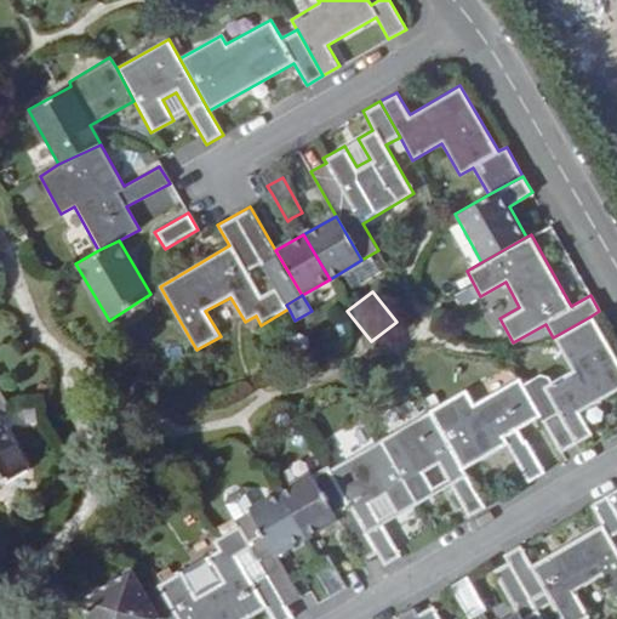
[(541,418),(561,453),(593,433),(580,410),(616,388),(616,358),(592,316),(553,338),(572,370),(542,387),(555,410),(541,418)]
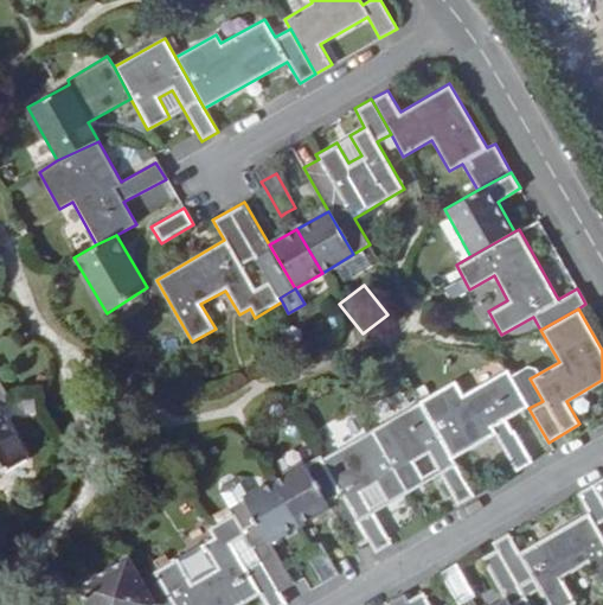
[(506,368),(499,371),(462,393),(454,380),(434,392),(467,450),(493,434),(514,469),(532,458),(508,420),(528,408),(519,390),(513,379),(506,368)]
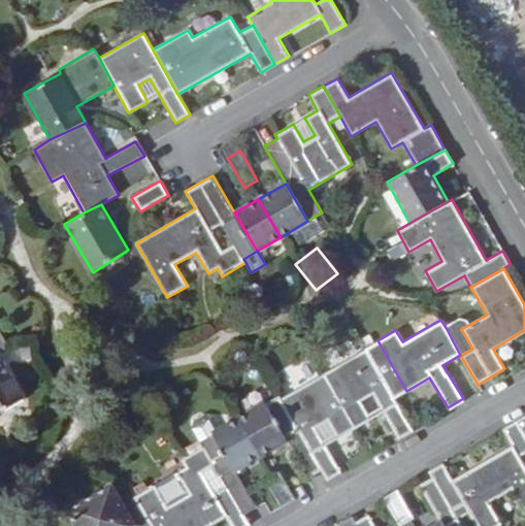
[(378,340),(336,365),(360,402),(372,395),(396,436),(412,428),(394,398),(406,391),(378,340)]
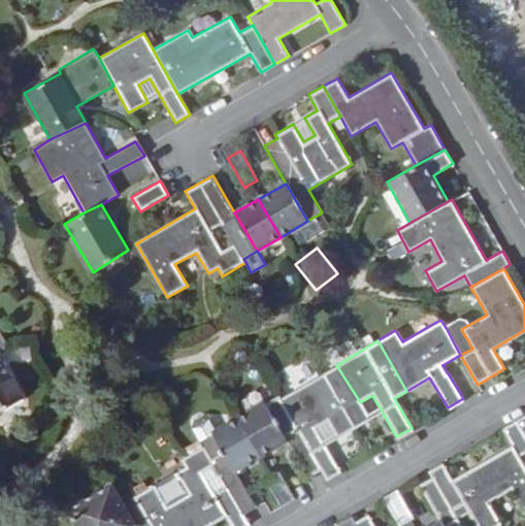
[(0,409),(23,397),(0,358),(0,409)]
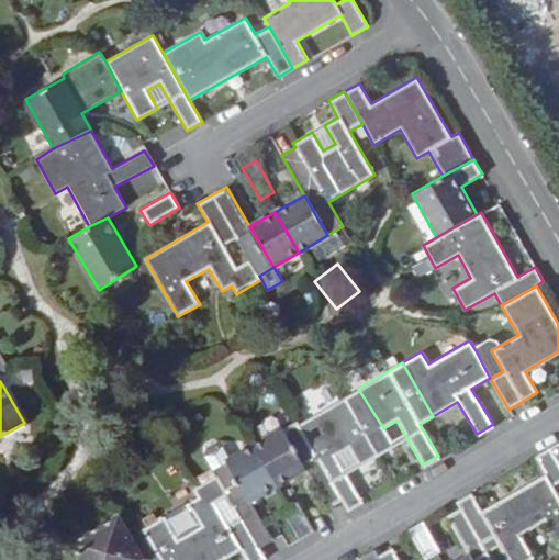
[(383,428),(358,389),(312,414),(336,455),(347,447),(359,467),(394,446),(383,428)]
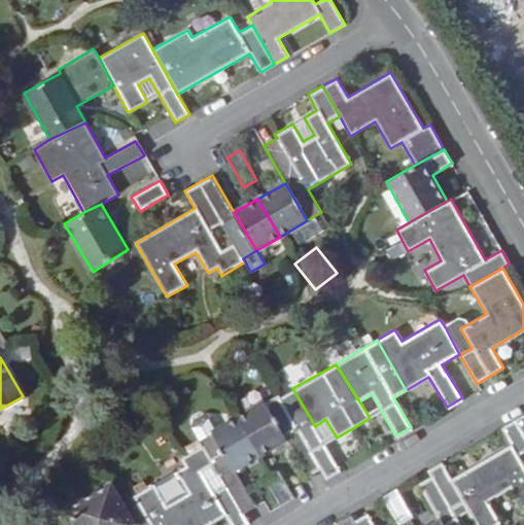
[(240,416),(260,455),(284,442),(307,477),(318,469),(324,480),(340,470),(315,426),(292,388),(280,395),(279,393),(240,416)]
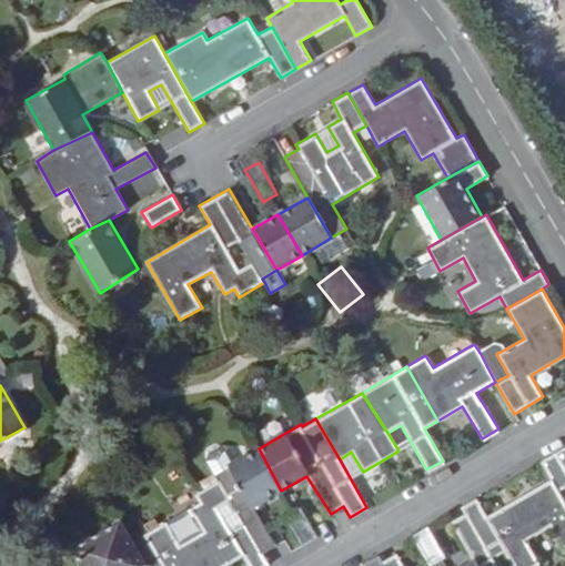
[(564,445),(554,452),(564,471),(564,445)]
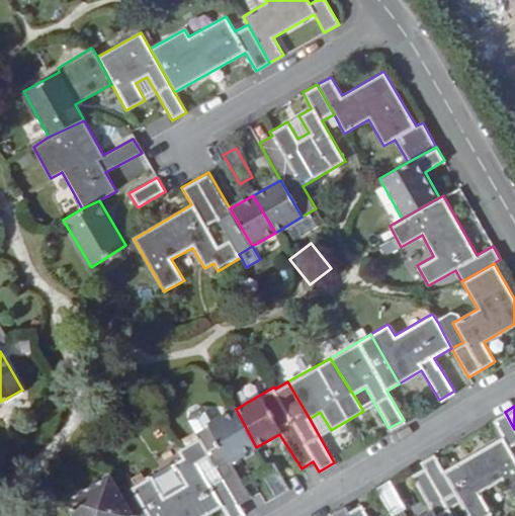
[(188,419),(195,432),(210,423),(203,411),(196,409),(190,413),(188,419)]
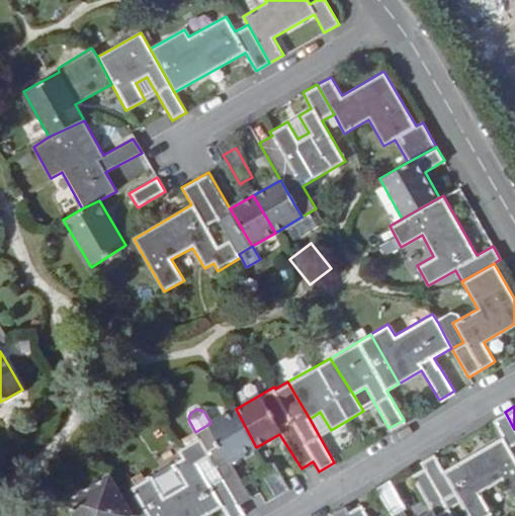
[(256,447),(236,409),(210,423),(195,432),(197,439),(237,515),(240,515),(244,514),(239,504),(251,497),(231,461),(256,447)]
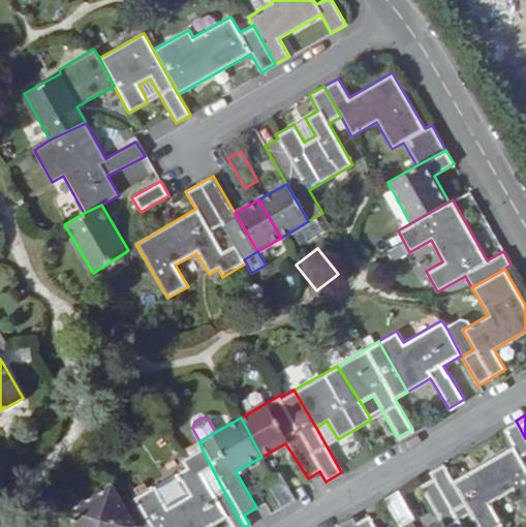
[(525,452),(525,438),(516,421),(502,429),(512,445),(452,479),(443,463),(428,471),(430,477),(459,526),(496,526),(502,524),(490,502),(512,490),(524,510),(525,509),(525,467),(520,456),(525,452)]
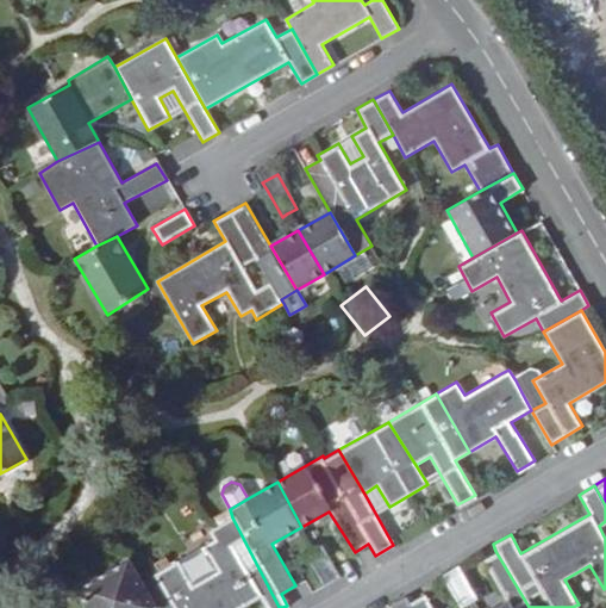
[(173,607),(242,607),(260,599),(264,607),(279,607),(232,517),(207,531),(212,539),(154,574),(161,585),(173,607)]
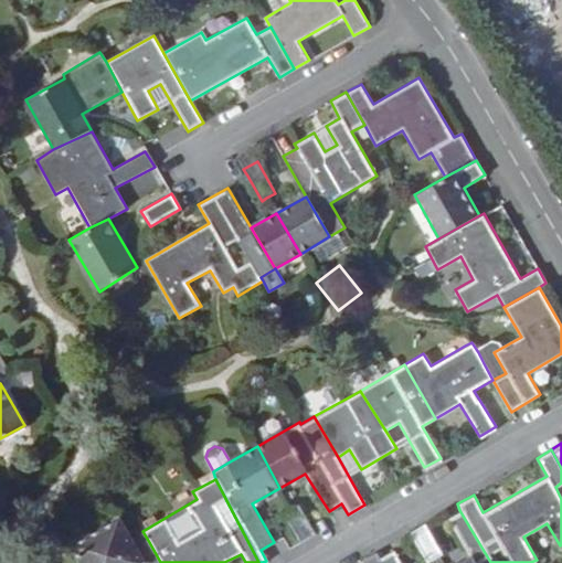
[(298,502),(283,511),(300,542),(316,533),(298,502)]
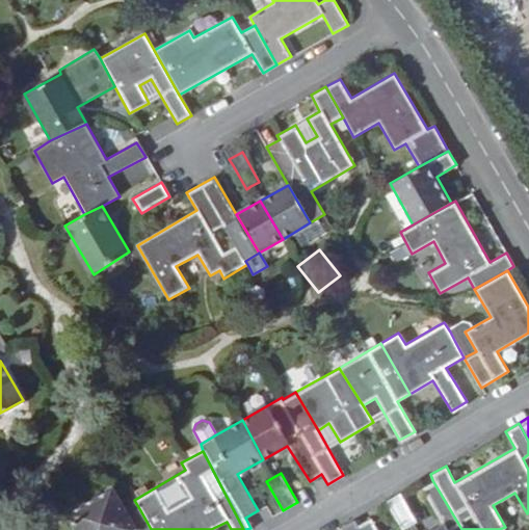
[(433,529),(461,529),(432,480),(422,486),(444,525),(433,529)]
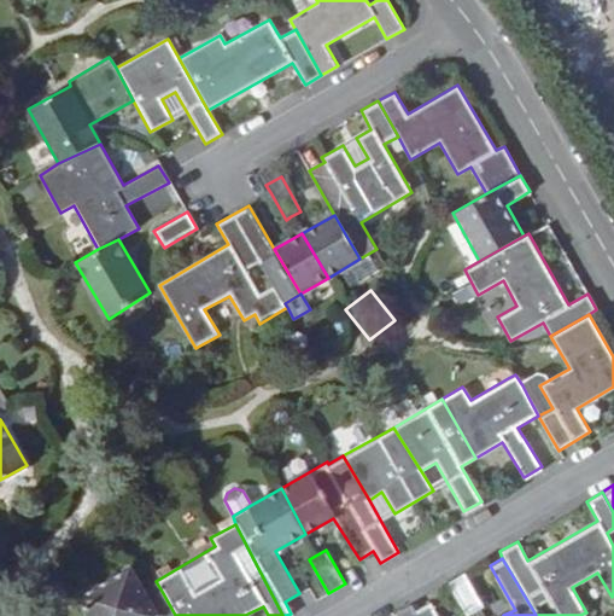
[(129,569),(80,596),(92,615),(175,615),(163,593),(148,602),(129,569)]
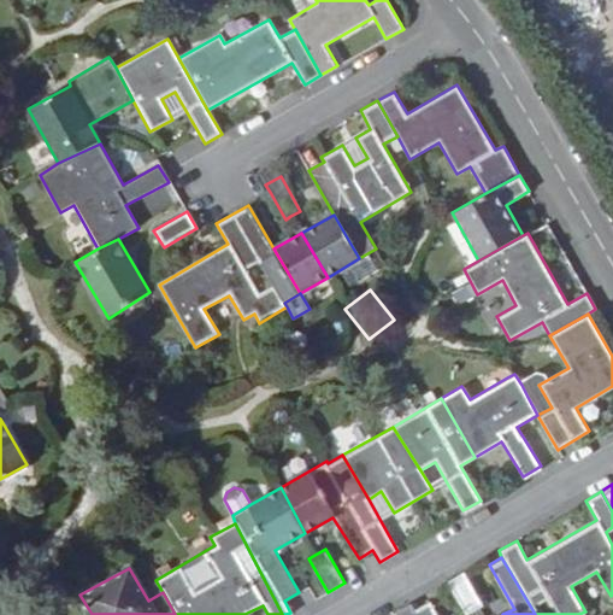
[(464,572),(447,580),(465,613),(472,608),(482,603),(464,572)]
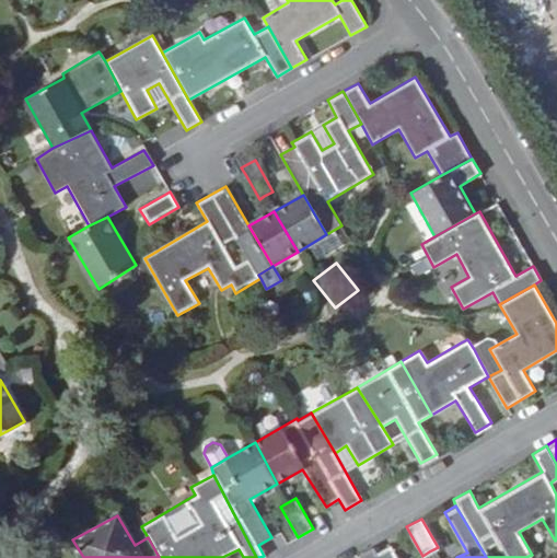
[(397,557),(391,545),(375,554),(378,557),(397,557)]
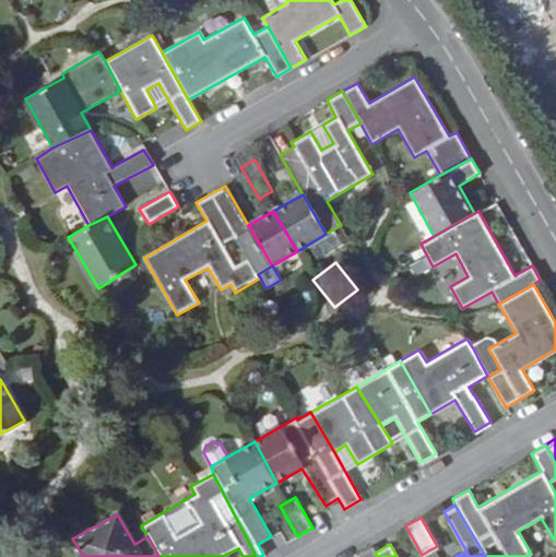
[(377,556),(375,553),(371,546),(357,555),(358,556),(377,556)]
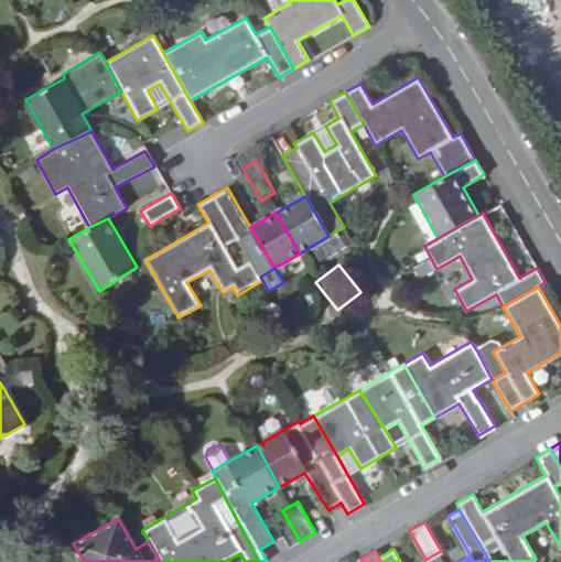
All buildings are outlined.
